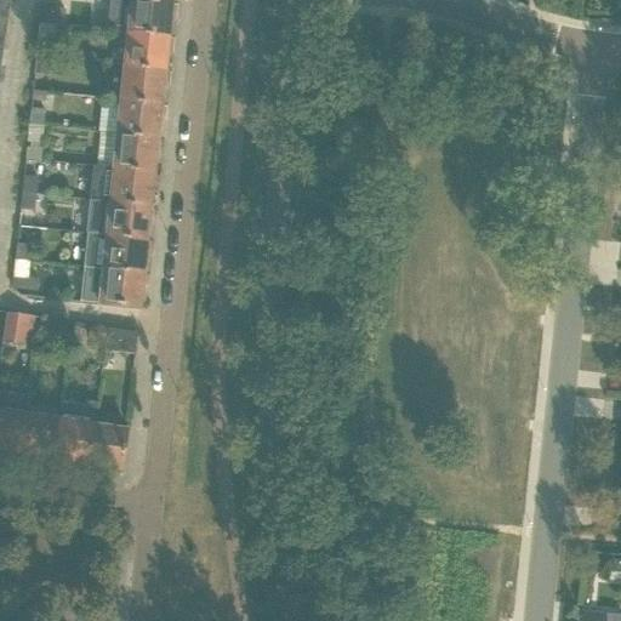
[(126,0),(109,0),(106,32),(127,34),(148,36),(169,39),(170,20),(176,20),(177,6),(172,5),(172,4),(170,3),(169,4),(135,0),(130,0),(131,0),(126,0)]
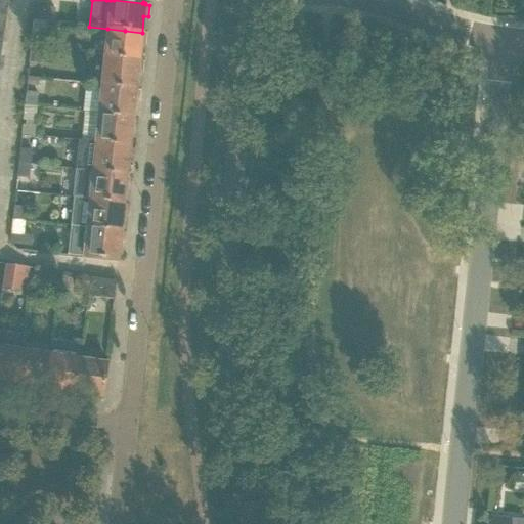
[(43,7),(42,22),(53,23),(54,8),(43,7)]
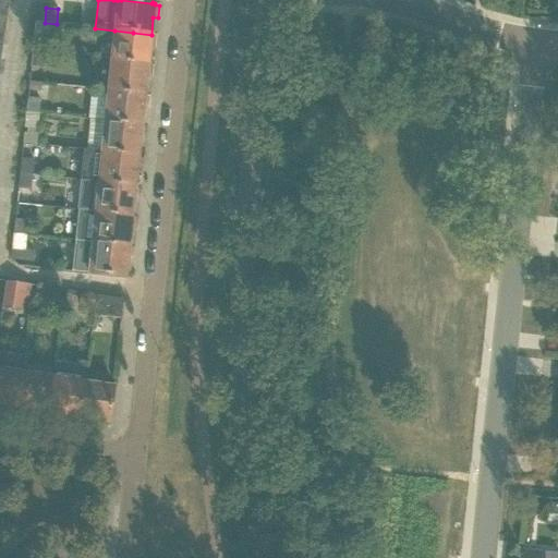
[(114,31),(111,61),(148,65),(149,48),(155,48),(156,35),(152,35),(114,31)]
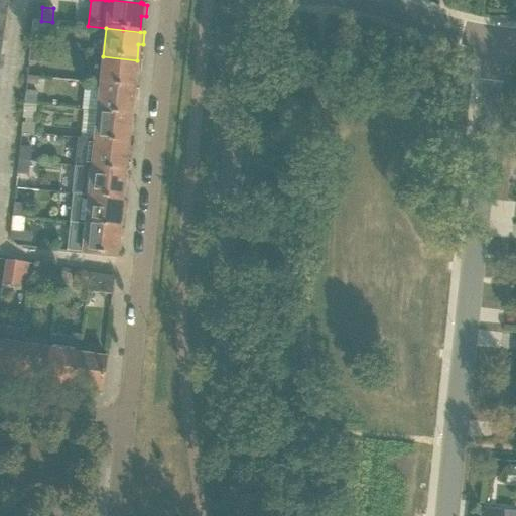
[(32,34),(30,49),(42,50),(43,35),(32,34)]
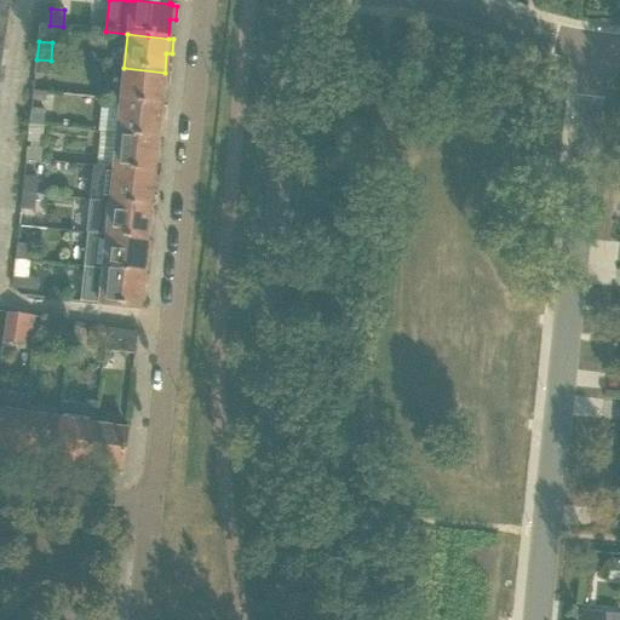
[(51,61),(36,59),(35,74),(49,75),(51,61)]
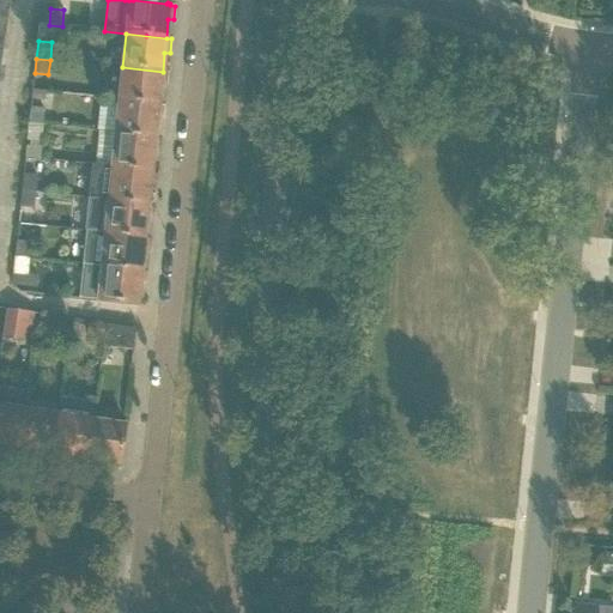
[(122,67),(119,101),(159,104),(162,85),(167,85),(168,72),(163,72),(122,67)]
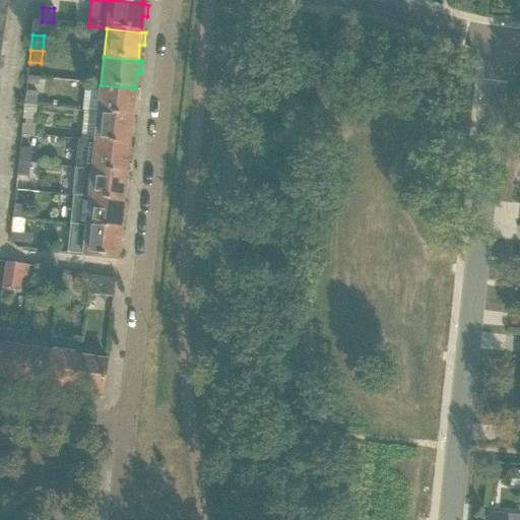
[(101,85),(98,114),(132,117),(134,101),(138,102),(139,89),(135,88),(101,85)]
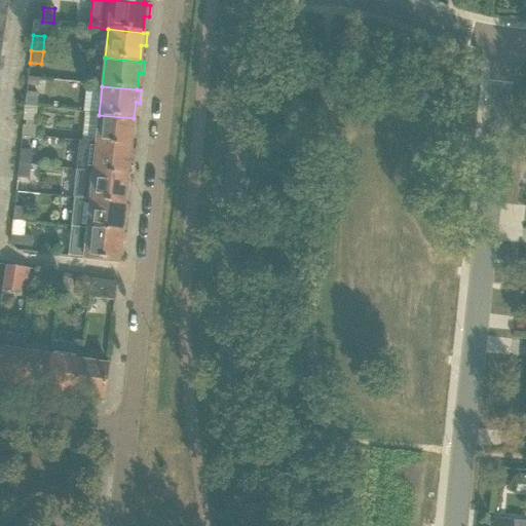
[(27,92),(25,107),(37,108),(38,94),(27,92)]
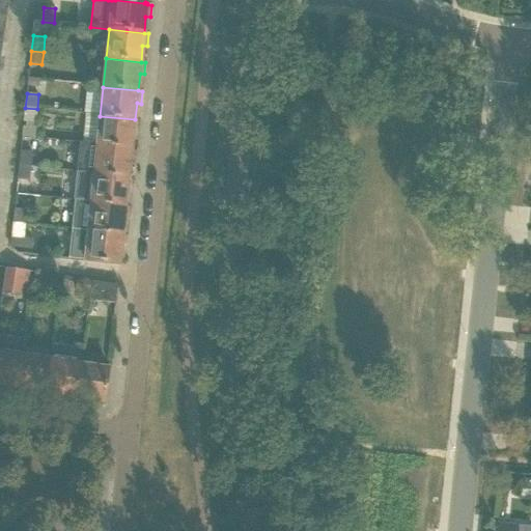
[(37,109),(25,108),(24,121),(36,122),(37,109)]
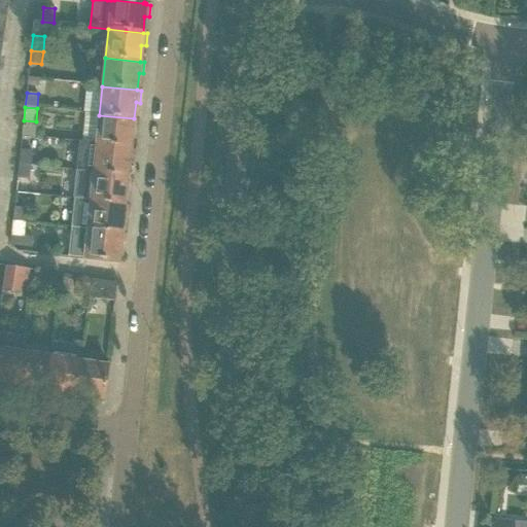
[(99,115),(96,144),(131,147),(133,131),(137,131),(138,119),(134,118),(99,115)]
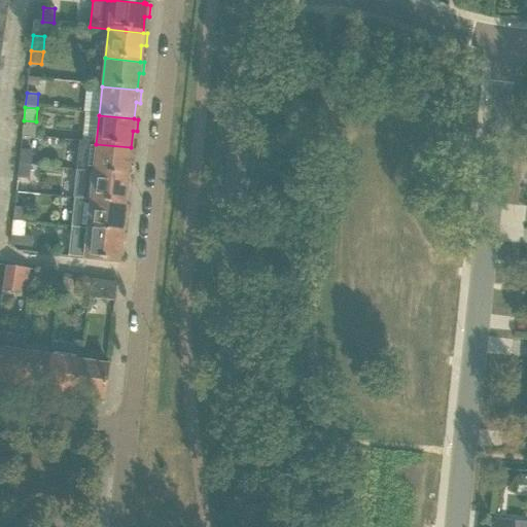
[(79,142),(76,171),(128,176),(130,160),(134,160),(136,148),(131,147),(113,145),(96,144),(79,142)]
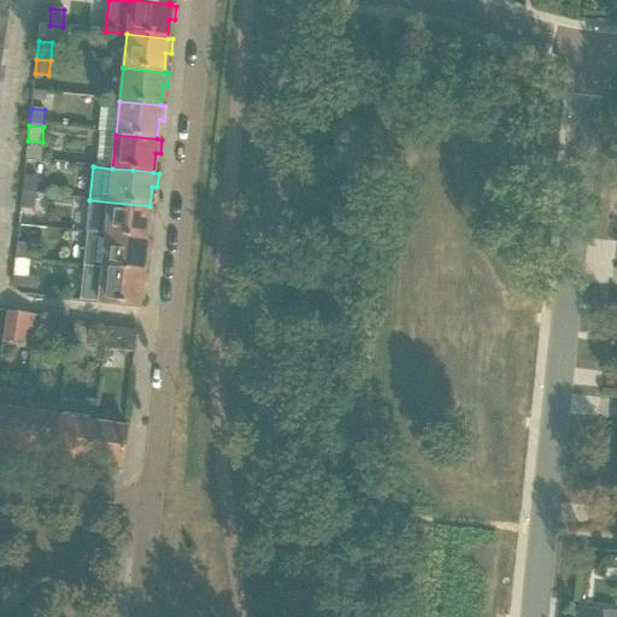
[(24,175),(22,193),(36,194),(39,176),(24,175)]
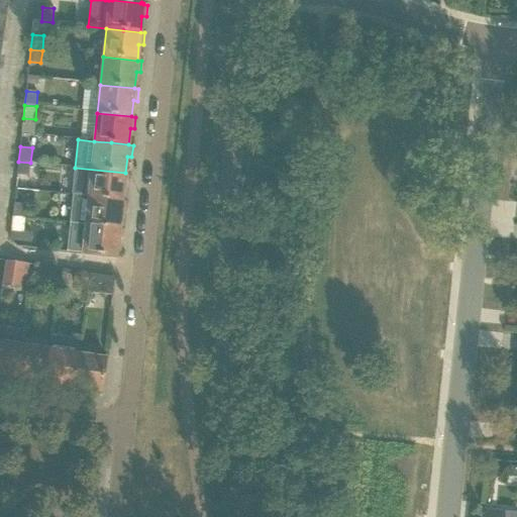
[(30,163),(18,162),(17,175),(29,176),(30,163)]
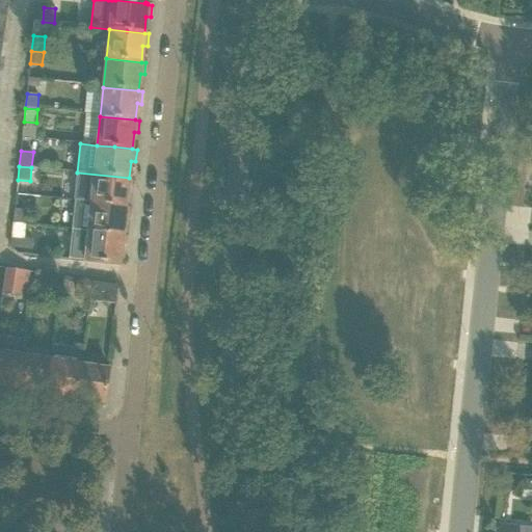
[(77,173),(74,201),(90,203),(96,204),(126,207),(128,190),(132,190),(134,179),(129,178),(77,173)]
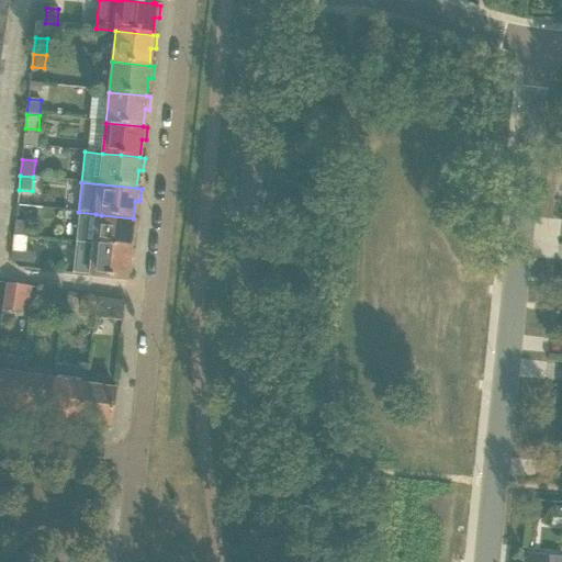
[(19,190),(19,203),(46,204),(47,191),(19,190)]
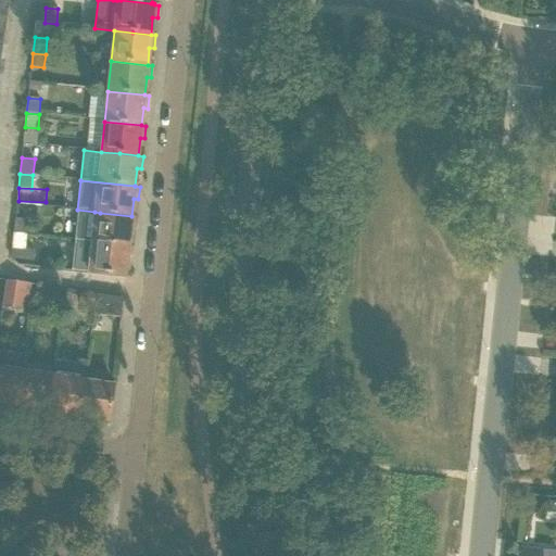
[(77,210),(74,240),(91,242),(128,245),(130,228),(135,229),(137,216),(131,216),(95,212),(77,210)]
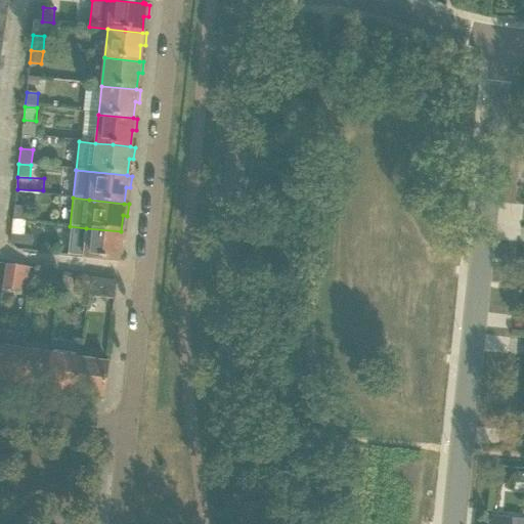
[(14,206),(12,220),(25,222),(27,208),(14,206)]
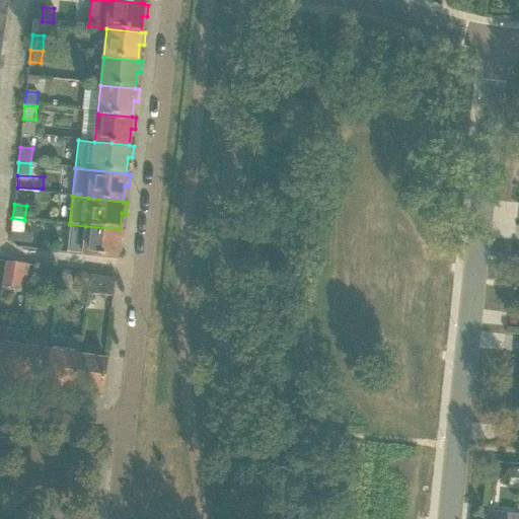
[(24,220),(12,218),(11,230),(23,232),(24,220)]
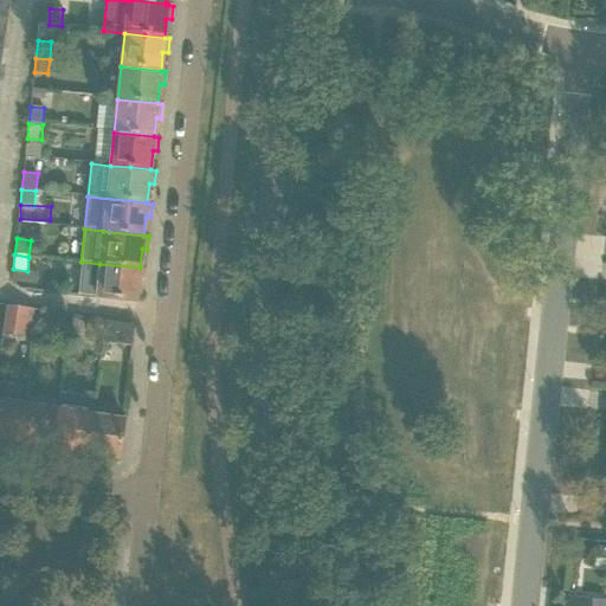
[(140,268),(100,264),(96,298),(134,302),(136,302),(139,282),(144,283),(146,269),(140,268)]
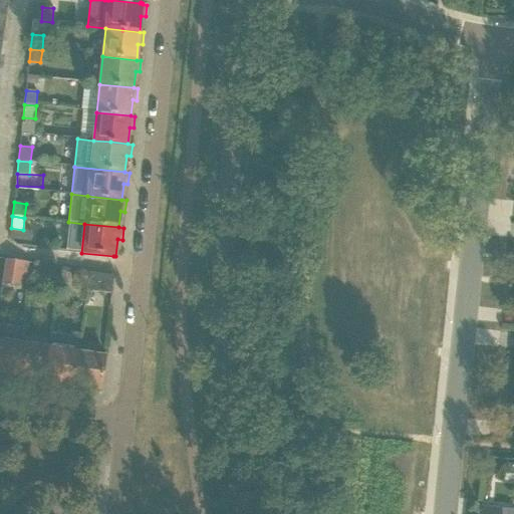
[(5,259),(2,283),(21,286),(22,275),(26,275),(28,263),(5,259)]
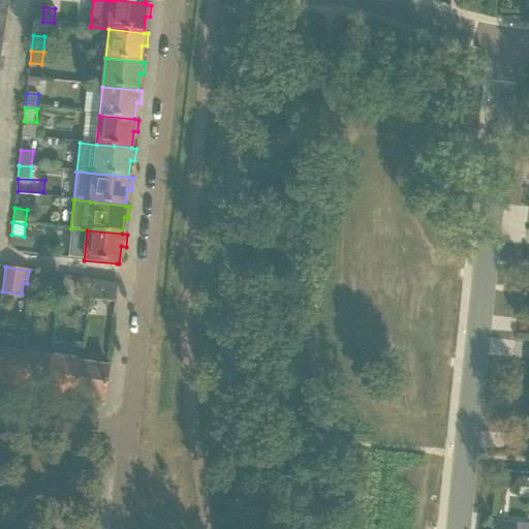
[(34,271),(33,281),(47,283),(48,273),(34,271)]
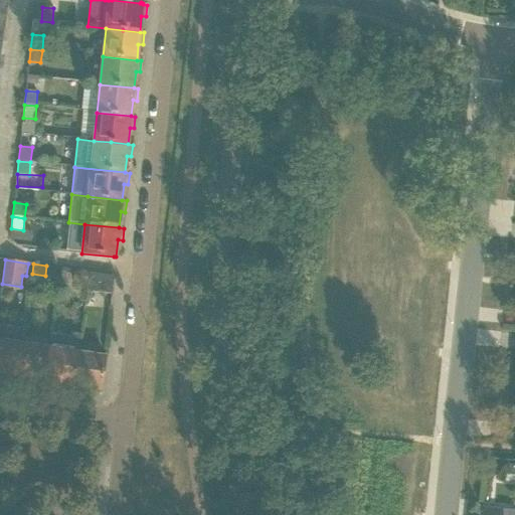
[(73,281),(88,283),(90,273),(75,271),(73,281)]
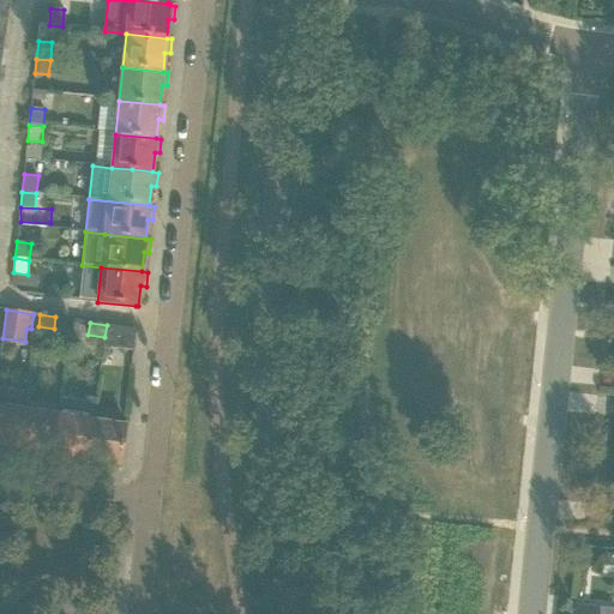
[(107,325),(104,337),(104,347),(133,350),(136,329),(107,325)]
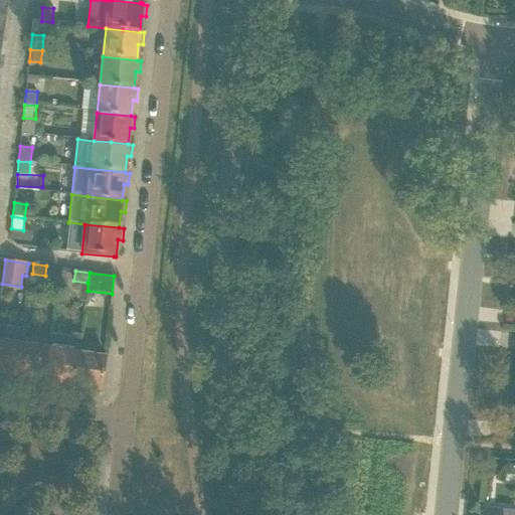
[(0,375),(15,377),(21,344),(23,330),(0,326),(0,375)]
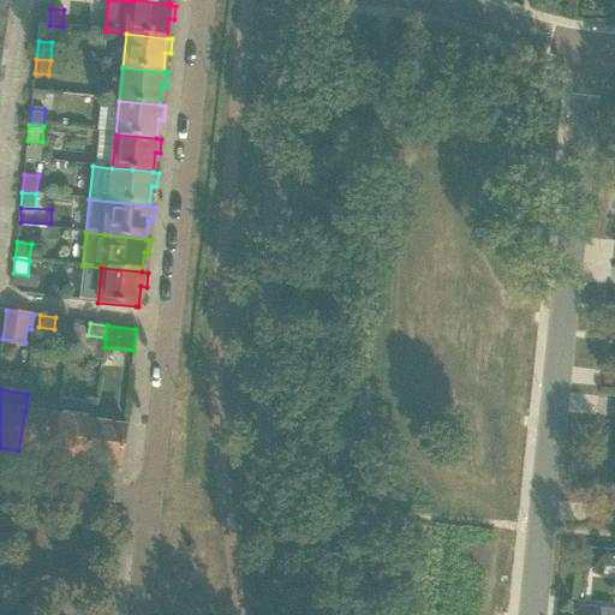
[(52,457),(71,459),(85,461),(91,421),(95,399),(89,398),(84,401),(61,398),(58,416),(52,457)]
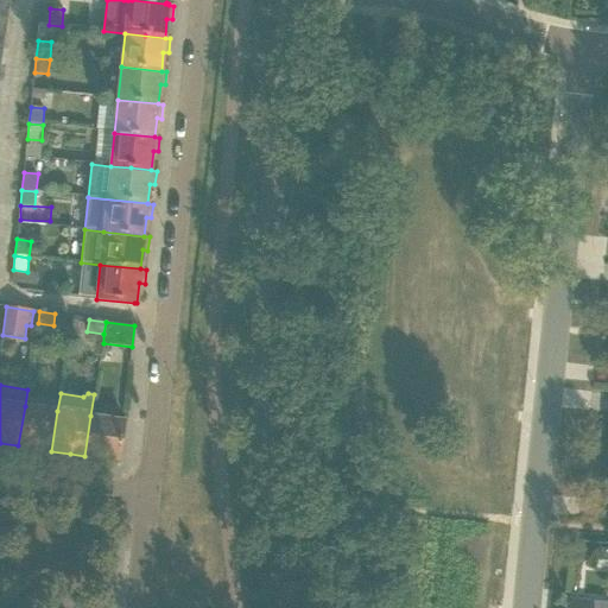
[(90,416),(84,456),(105,458),(118,461),(125,422),(126,405),(93,399),(90,416)]
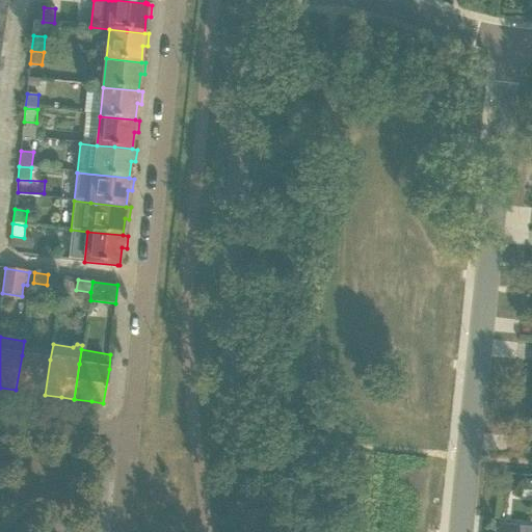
[(16,390),(33,393),(45,395),(50,360),(22,355),(16,390)]
